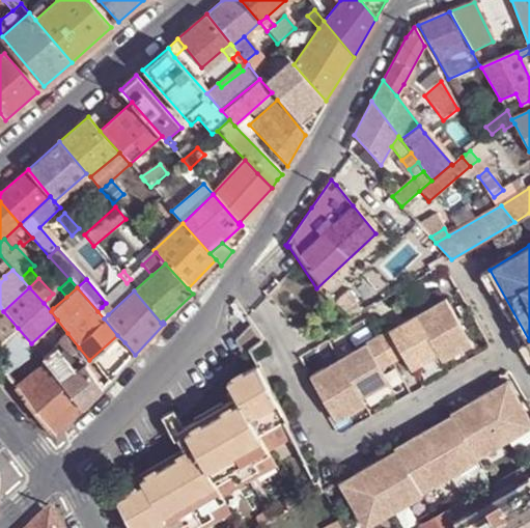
[(51,311),(53,308),(51,304),(52,302),(49,298),(44,303),(51,311)]
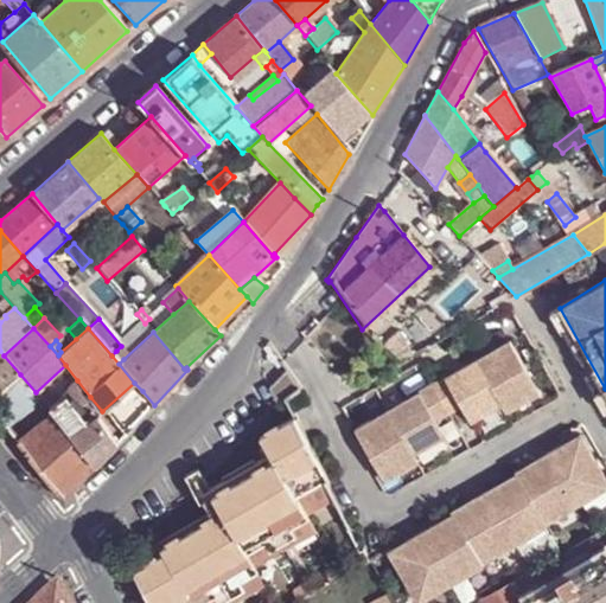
[(508,341),(476,361),(499,405),(504,414),(538,395),(508,341)]
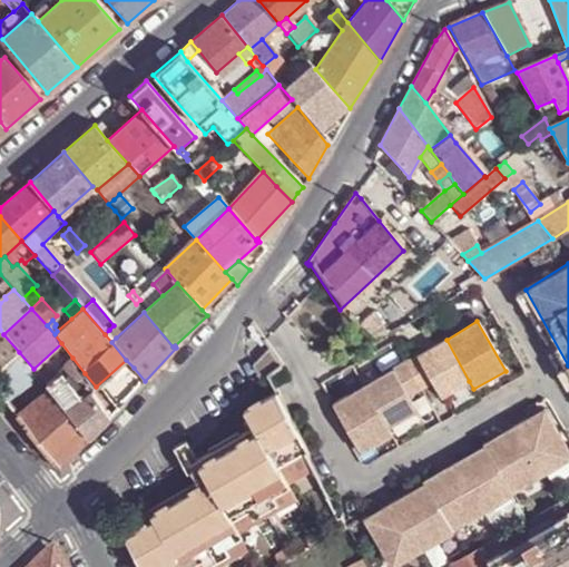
[(1,369),(19,352),(3,334),(0,330),(0,368),(1,369)]
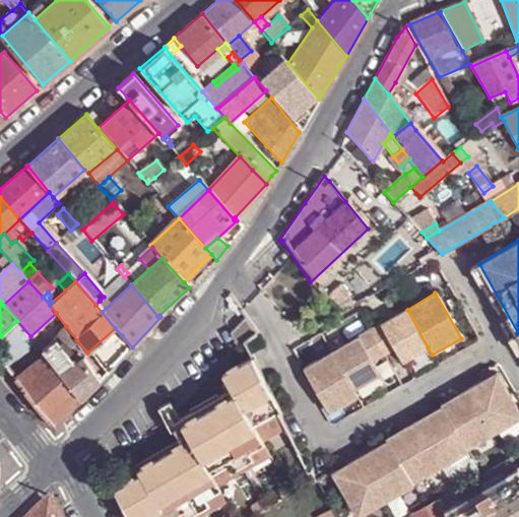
[(102,312),(106,308),(100,301),(95,305),(102,312)]
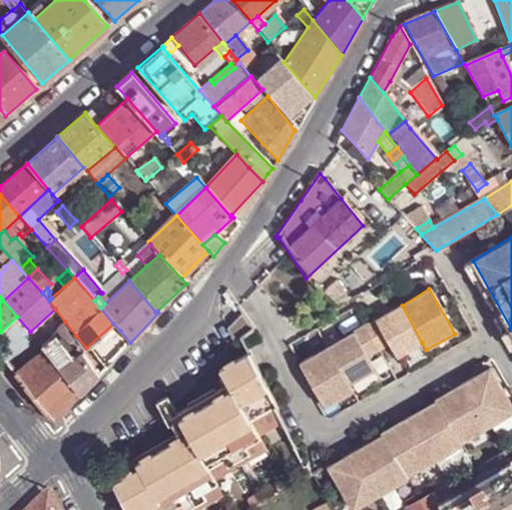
[(402,306),(364,328),(379,353),(390,347),(397,358),(422,343),(402,306)]
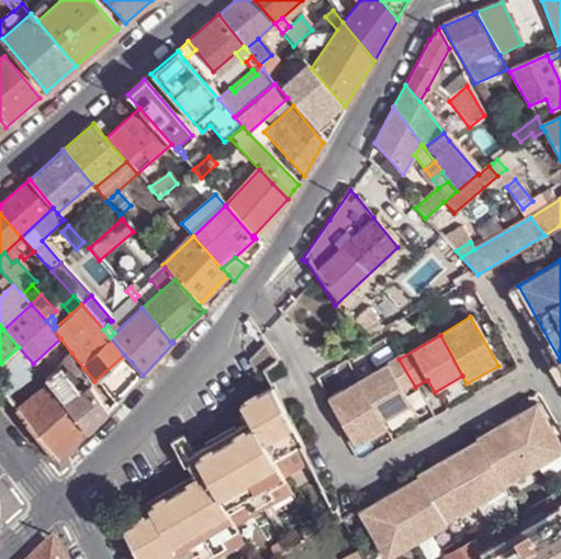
[(264,344),(247,362),(257,378),(264,372),(277,361),(264,344)]
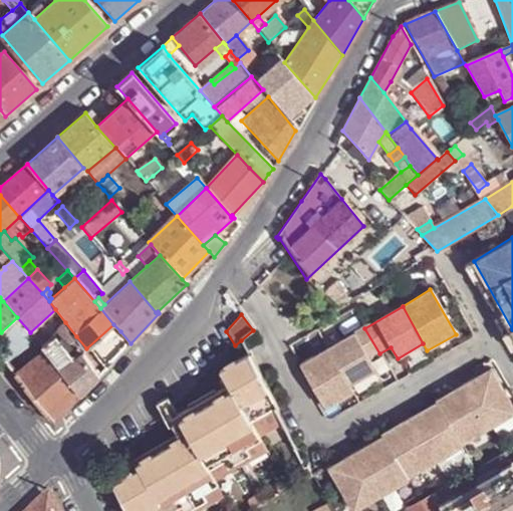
[(0,358),(5,365),(35,340),(30,332),(17,317),(1,332),(0,332),(0,358)]
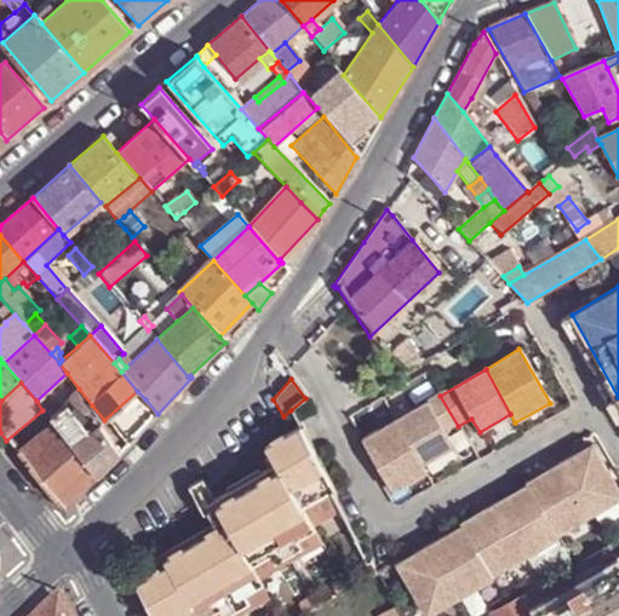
[(79,389),(74,392),(64,403),(76,420),(92,406),(79,389)]
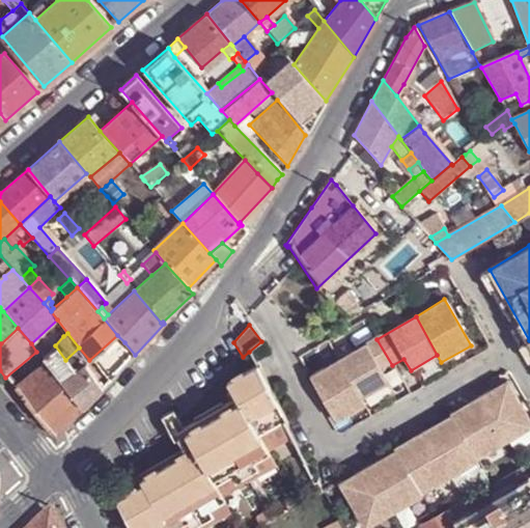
[(377,339),(338,361),(361,399),(388,384),(381,371),(392,365),(377,339)]
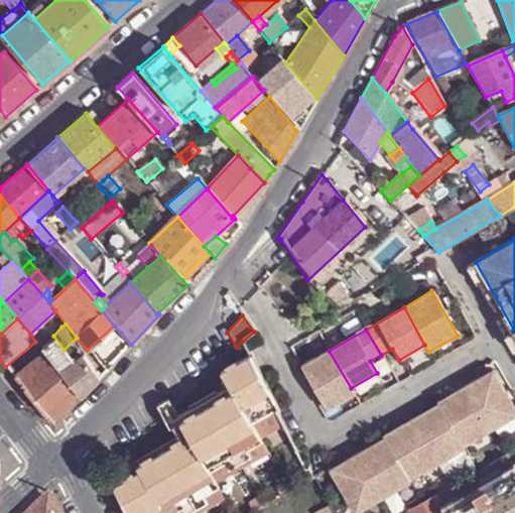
[(60,372),(73,361),(63,350),(53,336),(52,339),(41,348),(45,352),(60,372)]
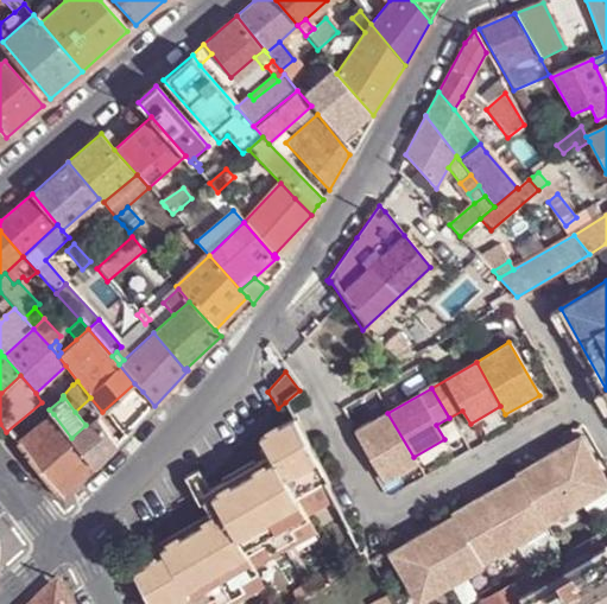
[(387,413),(354,432),(383,484),(417,465),(413,457),(387,413)]
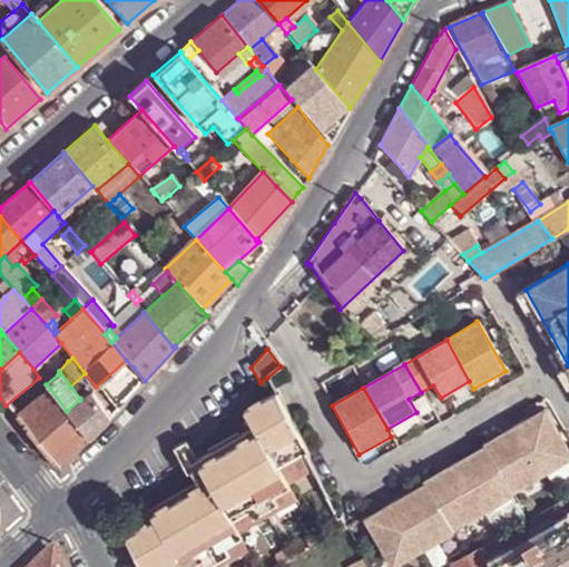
[(56,470),(89,440),(67,411),(50,389),(15,418),(56,470)]
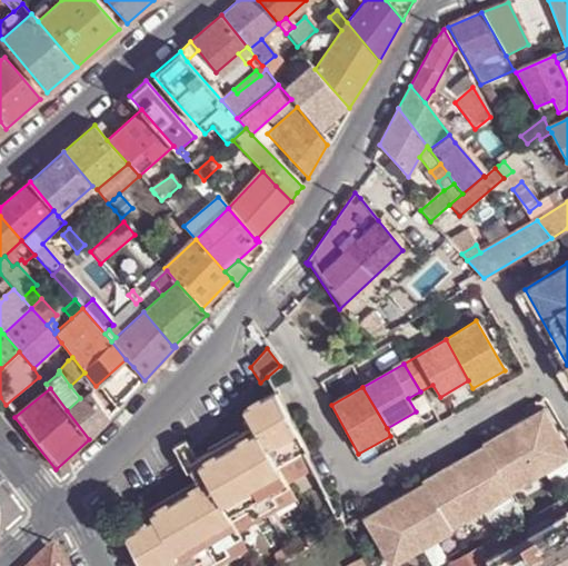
[(89,439),(109,418),(89,390),(80,398),(67,410),(89,439)]
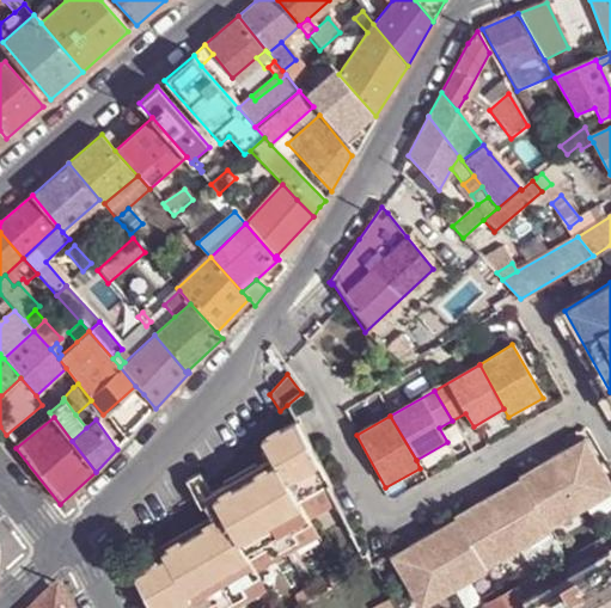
[(144,570),(134,576),(151,607),(244,607),(266,595),(255,576),(286,559),(317,541),(305,521),(336,503),(328,487),(329,486),(298,422),(280,433),(277,430),(266,436),(267,440),(260,443),(272,466),(267,470),(266,466),(251,473),(254,477),(231,490),(228,486),(215,493),(218,497),(211,501),(220,520),(215,523),(214,521),(201,528),(202,530),(179,544),(177,540),(165,547),(166,551),(159,554),(163,560),(157,564),(154,560),(142,567),(144,570)]
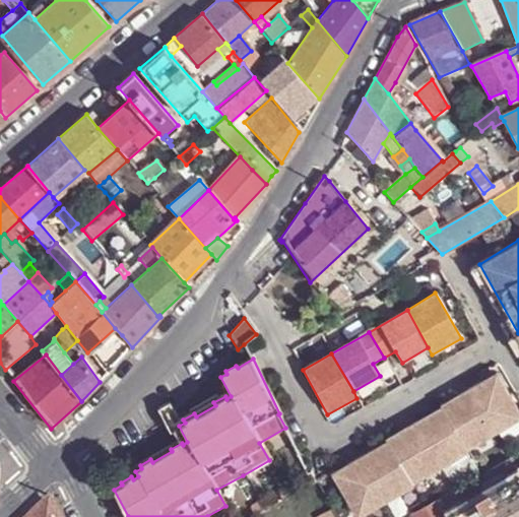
[(518,411),(497,373),(468,389),(494,434),(518,418),(518,411)]
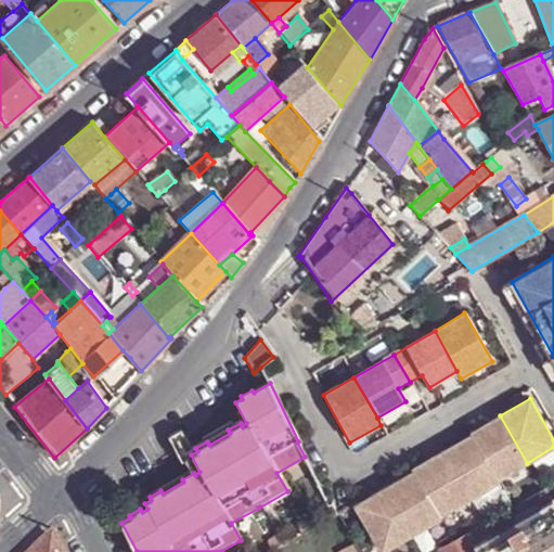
[(472,435),(498,480),(527,463),(500,415),(471,433),(472,435)]
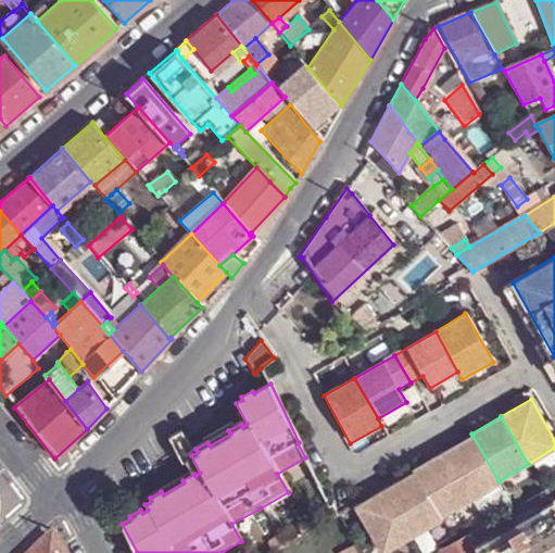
[(499,481),(472,436),(443,452),(470,500),(500,484),(499,481)]
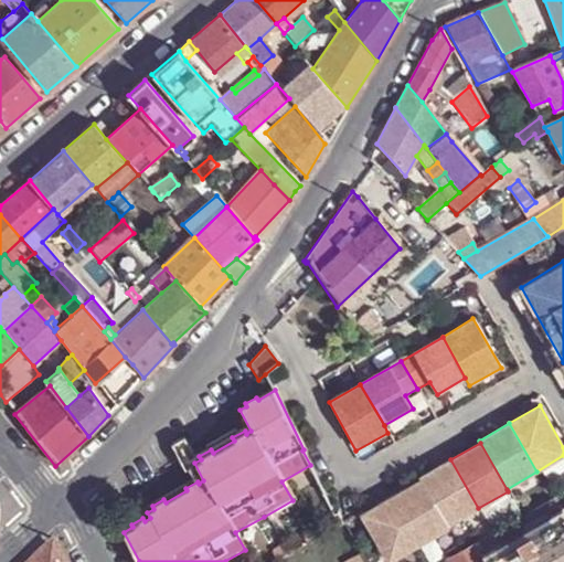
[(478,508),(450,459),(419,477),(421,479),(447,526),(478,508)]
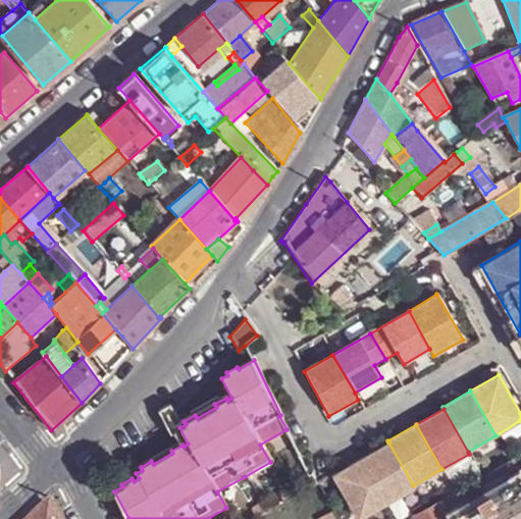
[(388,443),(361,459),(386,504),(414,487),(413,485),(388,443)]
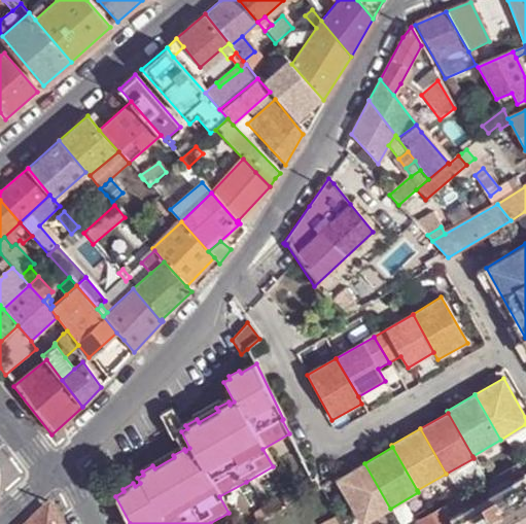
[(364,463),(337,480),(361,523),(364,523),(390,509),(364,463)]
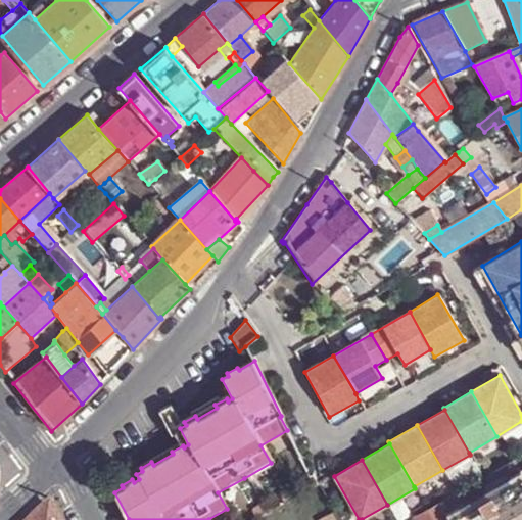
[(318,484),(314,476),(300,483),(304,492),(318,484)]
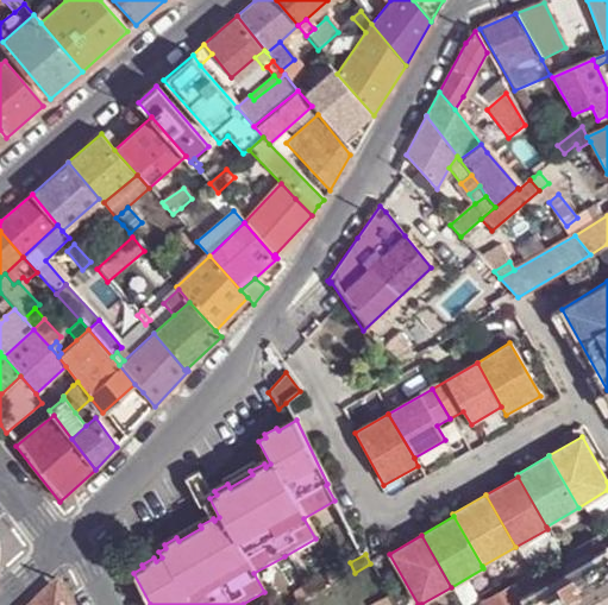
[(607,604),(607,555),(524,602),(525,604),(607,604)]
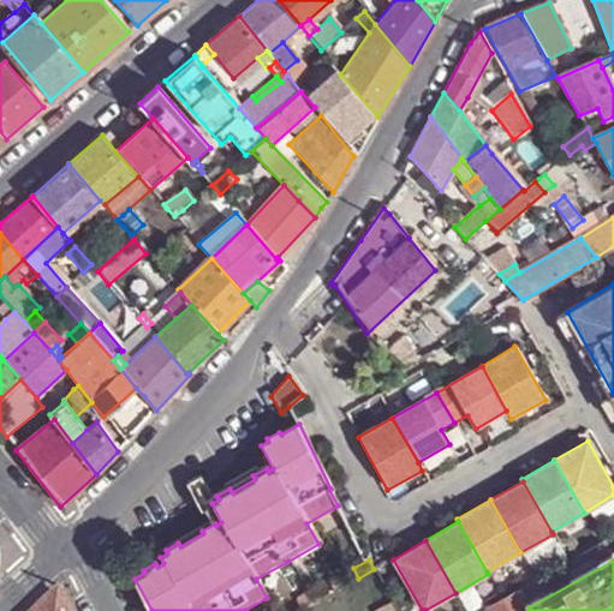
[(332,594),(343,587),(338,577),(327,585),(332,594)]
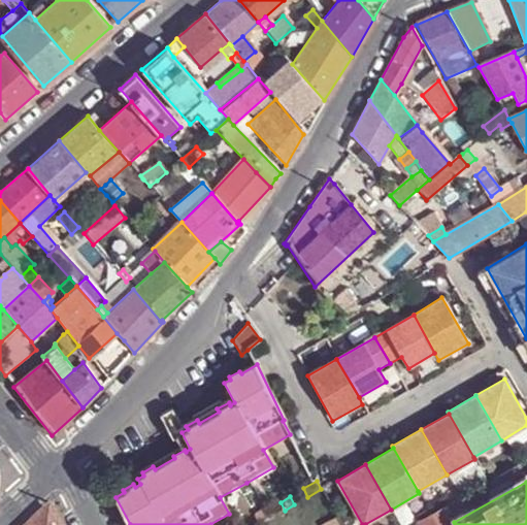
[(455,524),(454,522),(446,507),(419,523),(419,524),(455,524)]
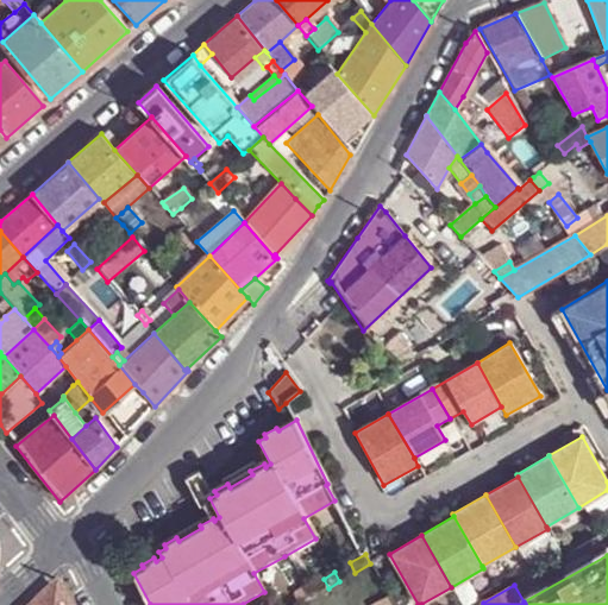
[(64,604),(56,588),(38,604),(64,604)]
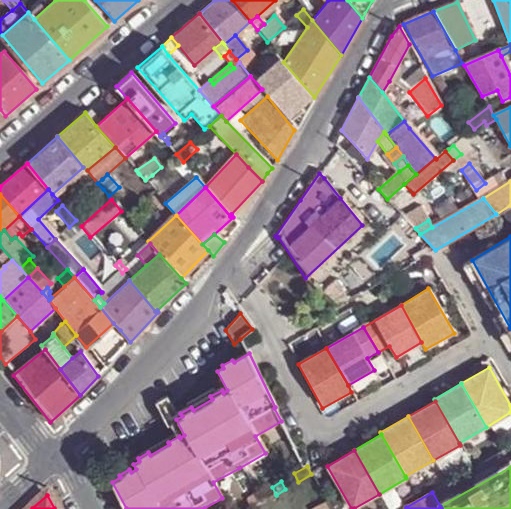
[(253,508),(260,504),(255,496),(244,502),(248,508),(253,508)]
